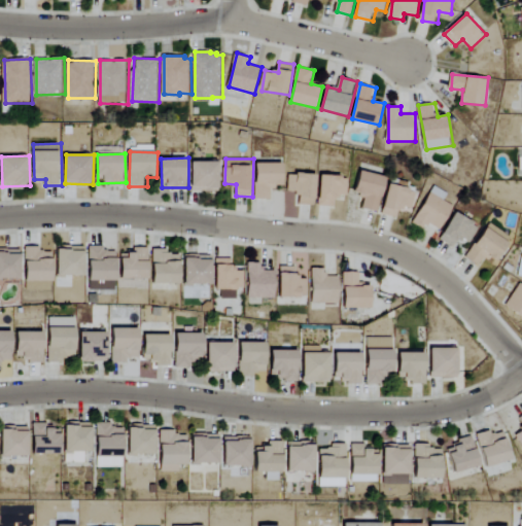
[(193,162),(194,191),(220,190),(219,161),(193,162)]
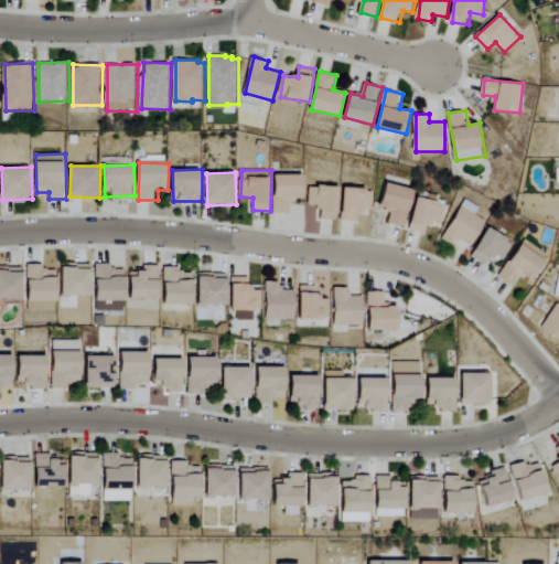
[(304,174),(275,174),(276,213),(292,213),(292,199),(305,198),(304,174)]
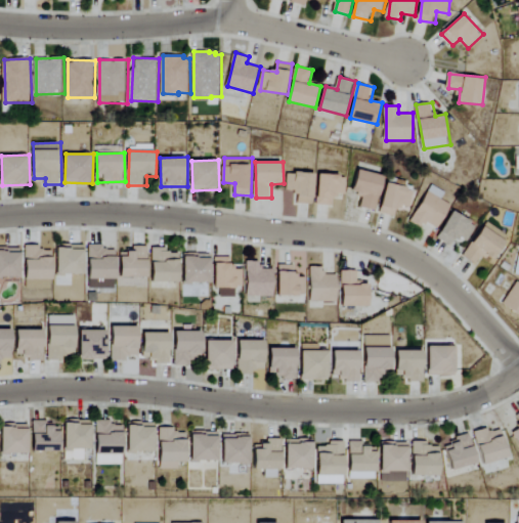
[(377,211),(387,176),(360,169),(353,192),(365,195),(362,207),(377,211)]
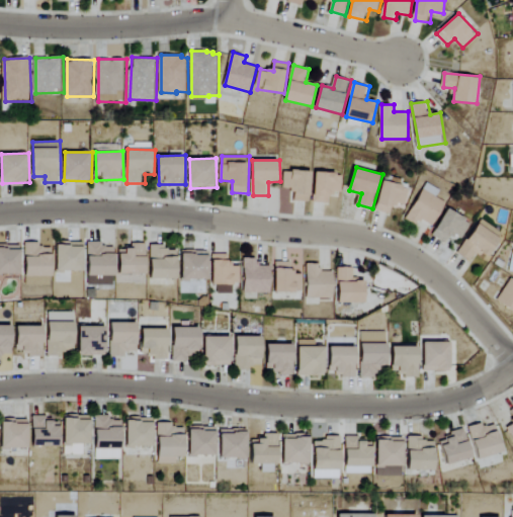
[(285,188),(294,188),(294,201),(312,201),(313,171),(285,170),(285,188)]
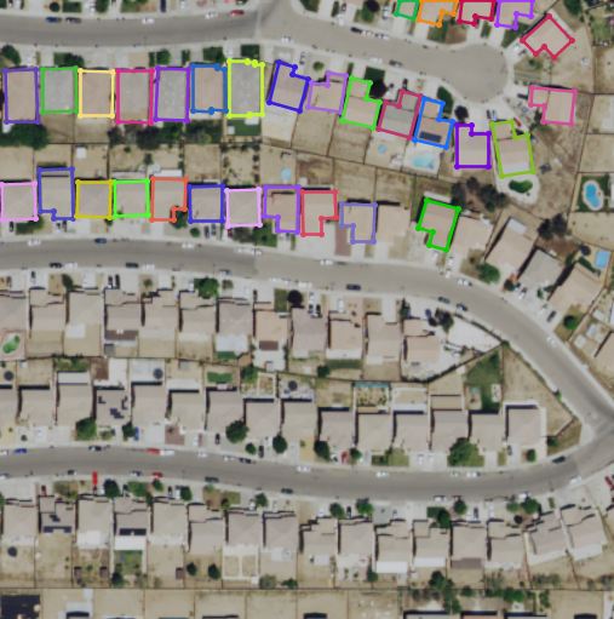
[(412,207),(378,206),(377,242),(396,242),(397,229),(411,229),(412,207)]
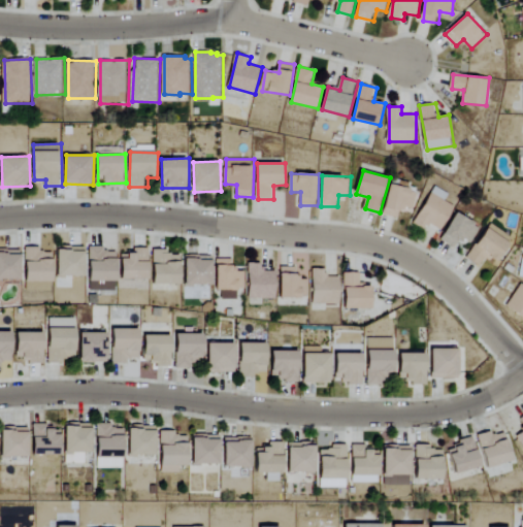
[(416,207),(418,190),(390,186),(386,215),(401,218),(403,206),(416,207)]
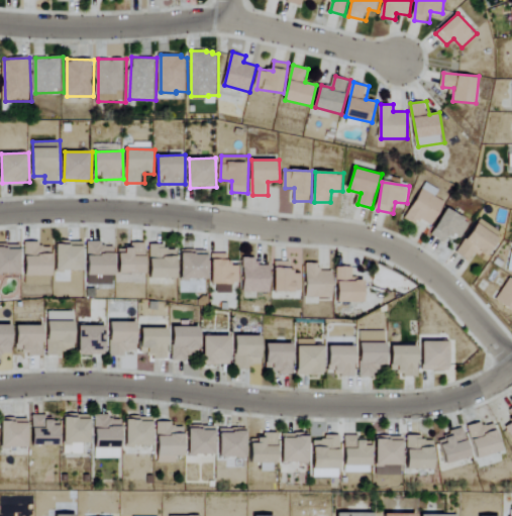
[(408,219),(418,224),(420,219),(434,226),(446,200),(422,189),(408,219)]
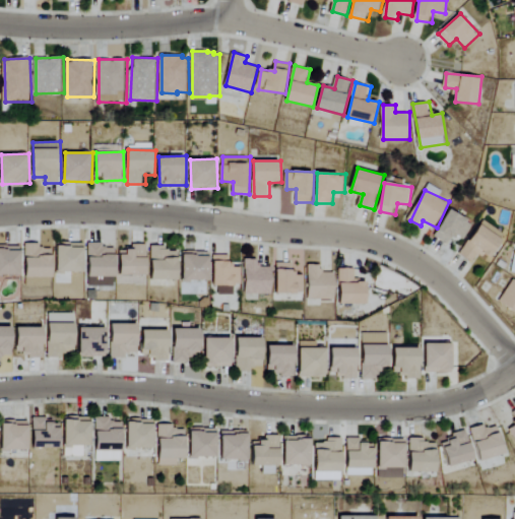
[(466,239),(474,221),(449,209),(437,237),(449,243),(453,233),(466,239)]
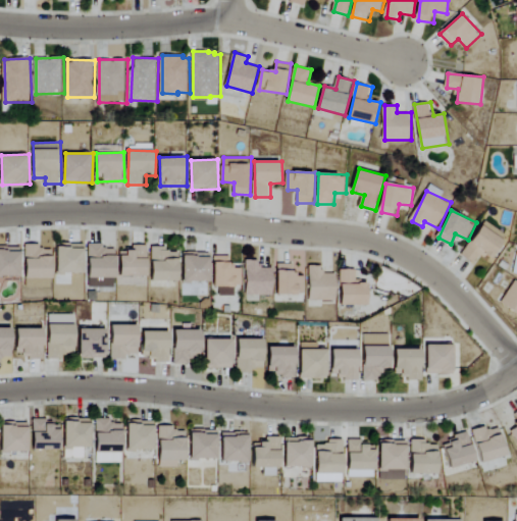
[(494,258),(509,236),(487,220),(463,255),(476,263),(484,252),(494,258)]
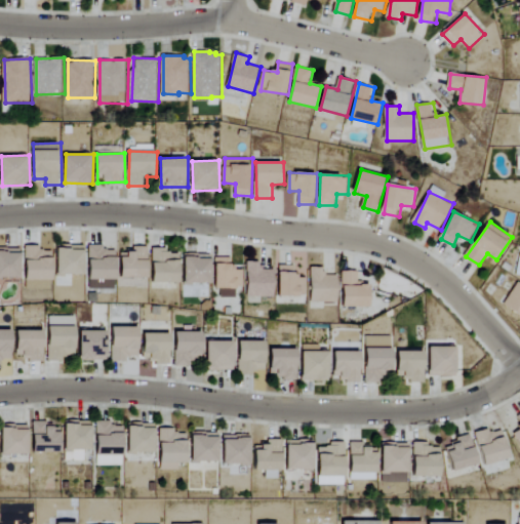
[(58,275),(85,276),(86,246),(60,245),(58,275)]
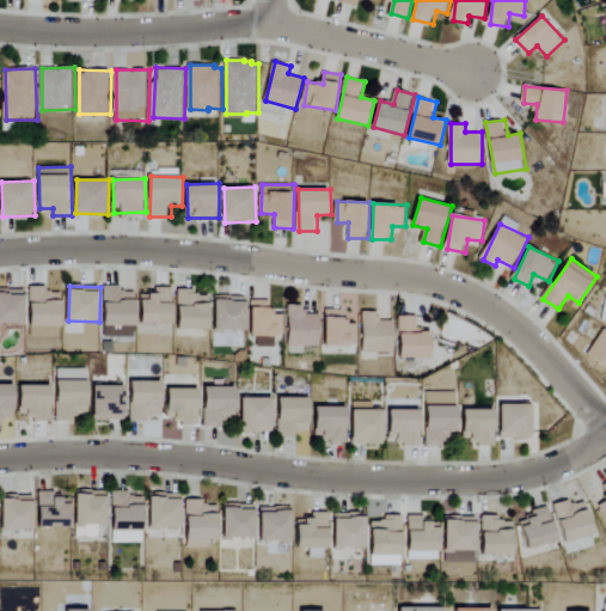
[(105,286),(105,327),(138,325),(138,291),(123,292),(123,286),(105,286)]
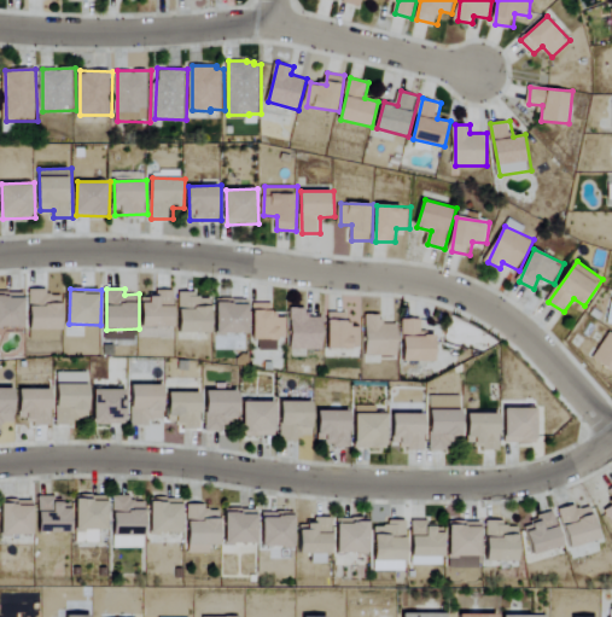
[(0,326),(25,327),(27,292),(0,291),(0,326)]
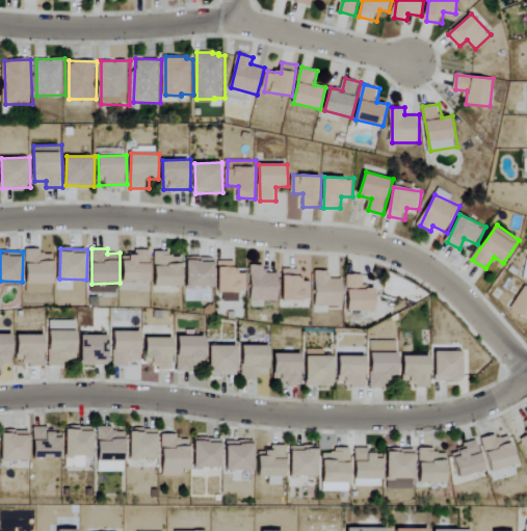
[(28,250),(27,292),(54,292),(54,250),(28,250)]
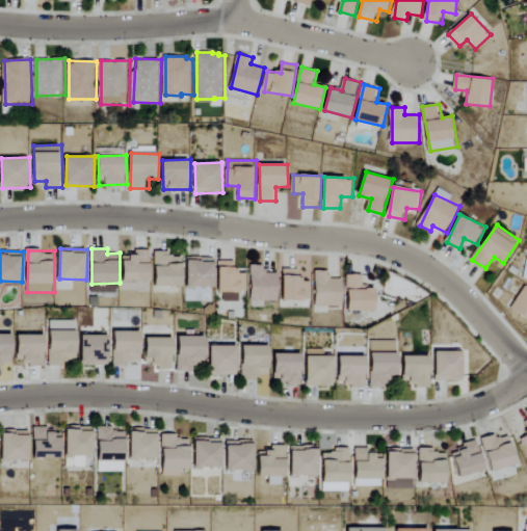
[(151,282),(152,253),(125,251),(124,281),(151,282)]
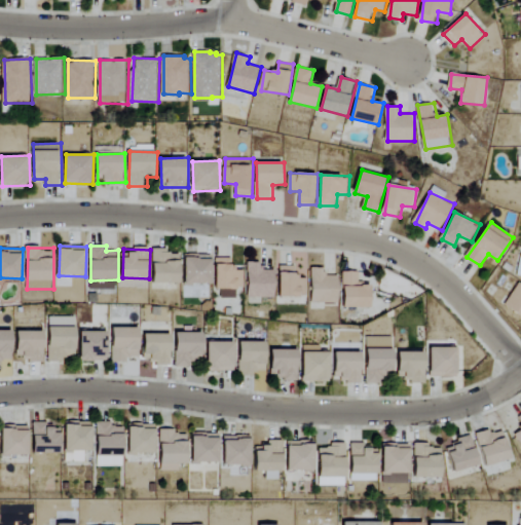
[(154,283),(182,283),(182,255),(171,255),(171,249),(154,249),(154,283)]
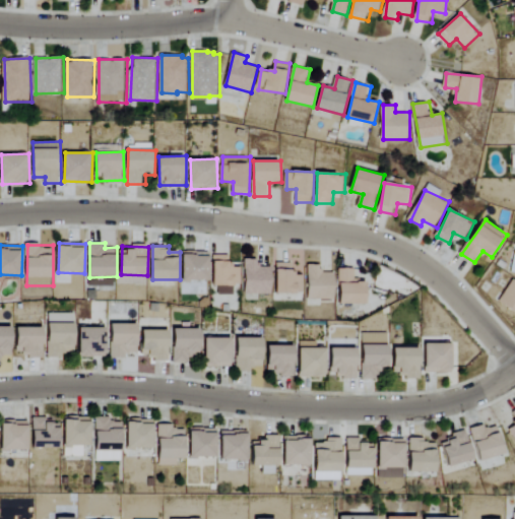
[(184,280),(211,281),(211,251),(185,251),(184,280)]
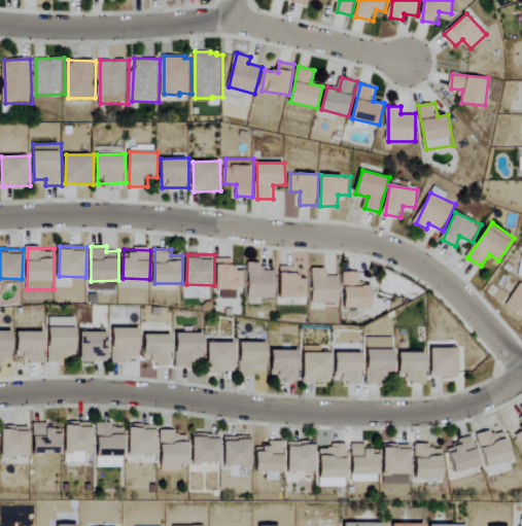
[(234,258),(218,257),(217,288),(247,289),(247,271),(234,270),(234,258)]
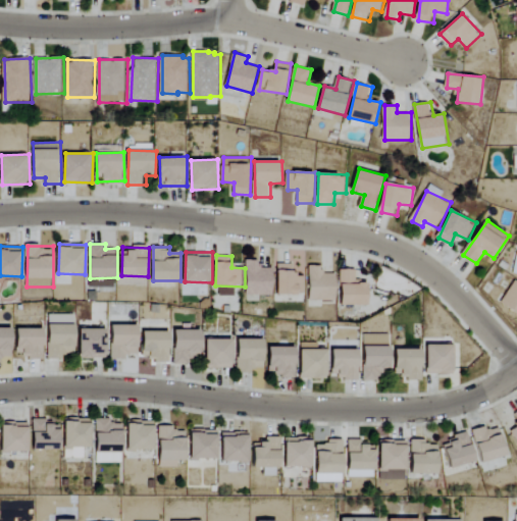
[(274,268),(261,268),(261,259),(248,260),(248,295),(274,295),(274,268)]
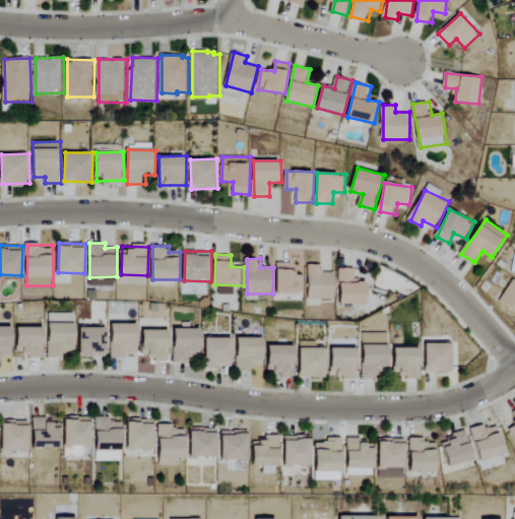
[(296,263),(278,262),(277,293),(306,294),(306,275),(296,274),(296,263)]
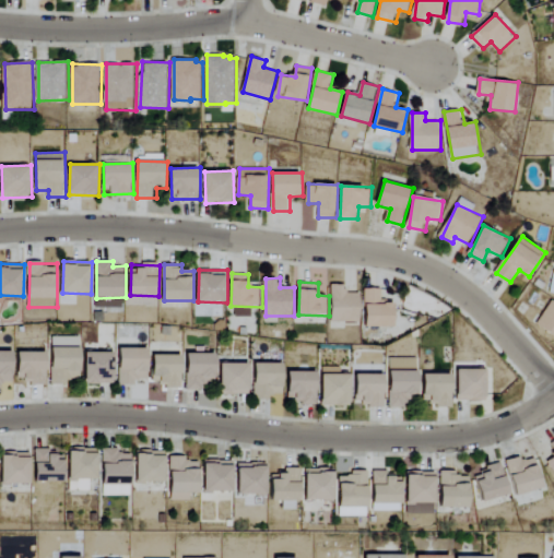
[(333,322),(362,322),(362,292),(349,292),(349,284),(333,284),(333,322)]
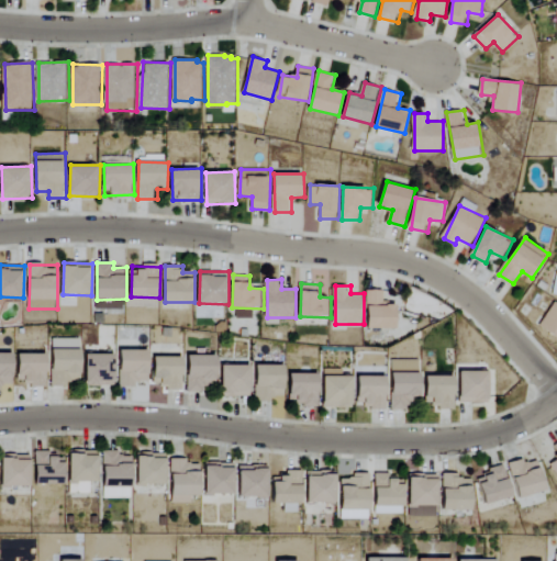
[(386,290),(368,290),(369,328),(399,328),(398,304),(386,305),(386,290)]
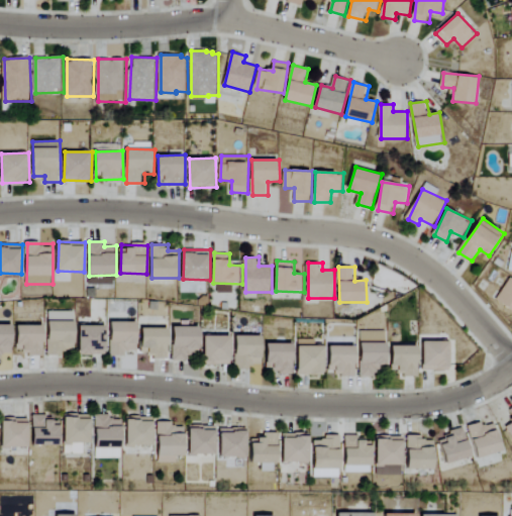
[(511,308),(498,299),(511,280),(511,308)]
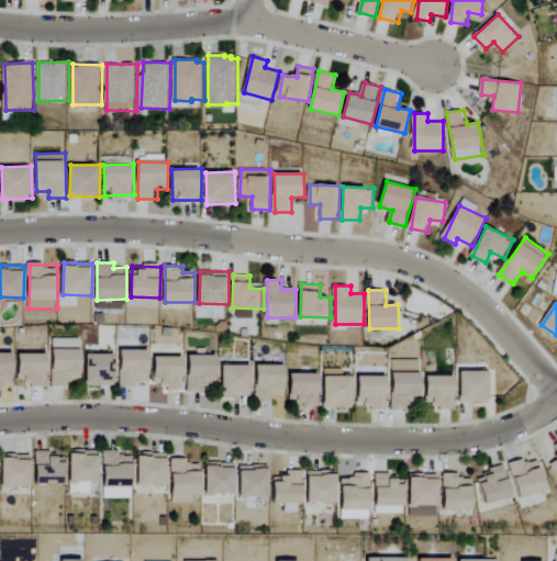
[(82,383),(81,338),(54,338),(54,383),(82,383)]
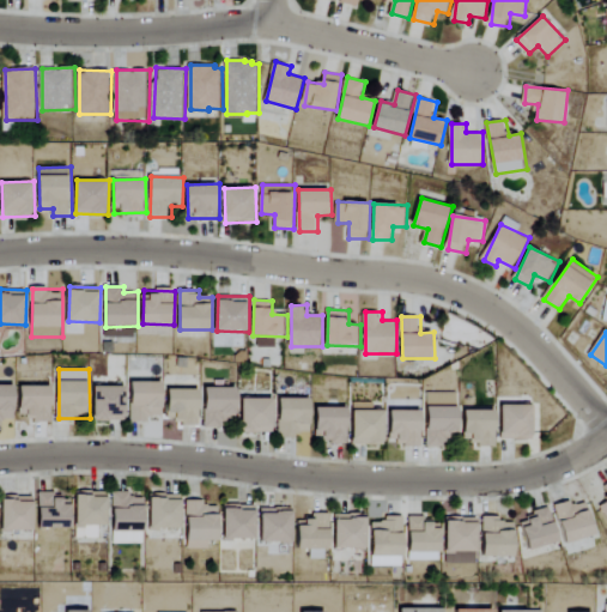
[(164,381),(132,381),(133,422),(151,422),(151,416),(165,416),(164,381)]
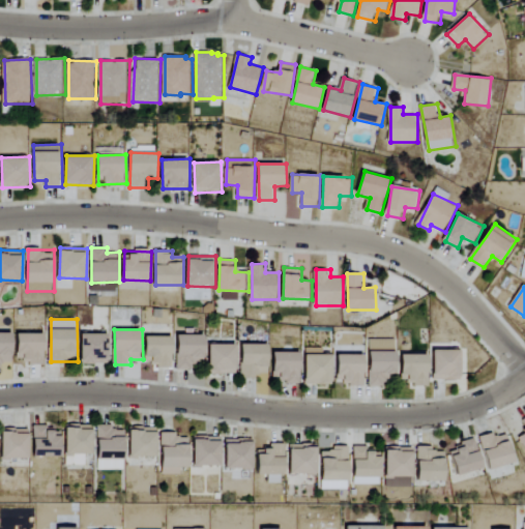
[(13,332),(0,331),(0,366),(4,366),(4,361),(13,361),(13,332)]
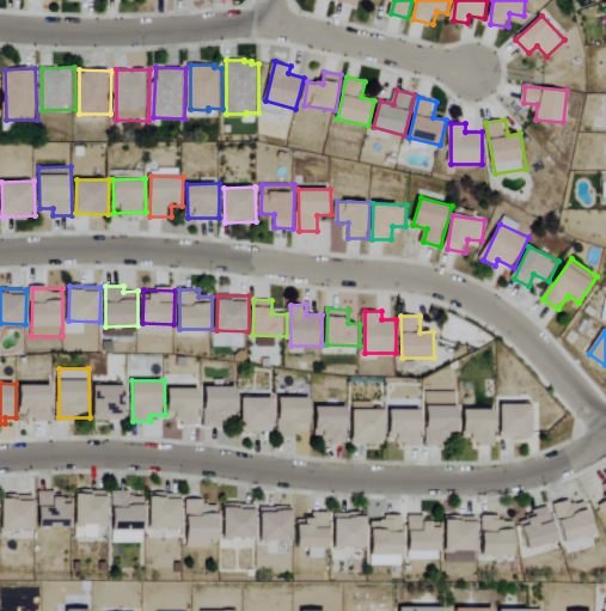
[(53,384),(22,385),(22,419),(54,419),(53,384)]
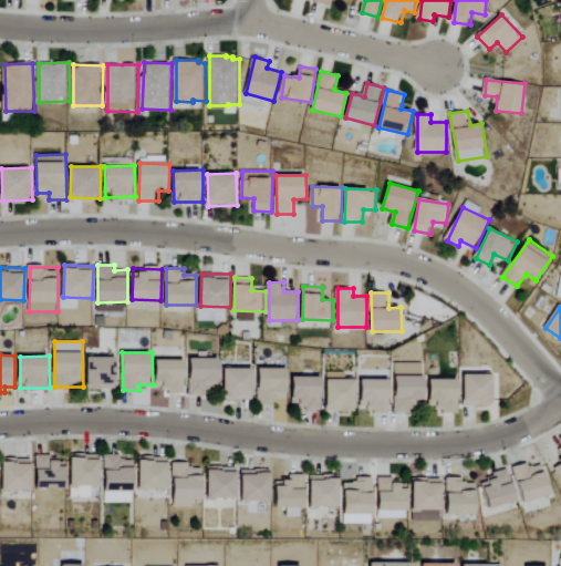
[(117,357),(89,357),(87,389),(117,389),(117,357)]
